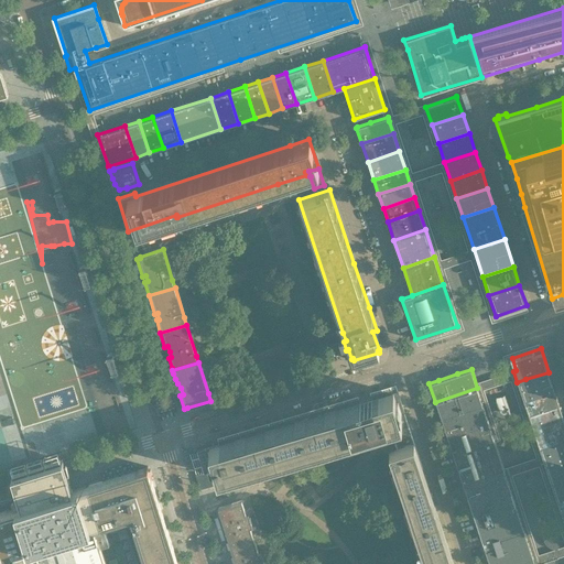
[(525,379),(517,382),(523,401),(554,390),(549,372),(525,379)]
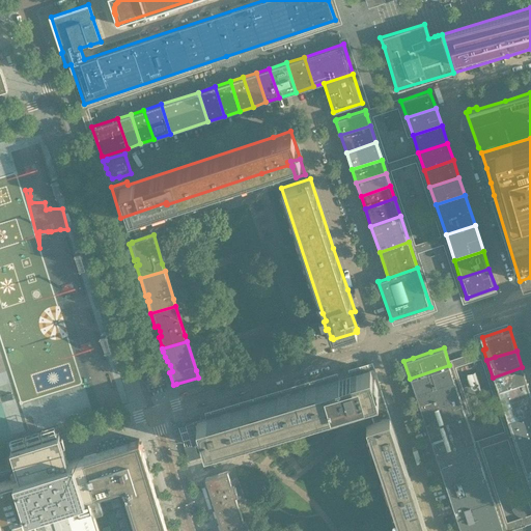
[(454,382),(454,380),(449,365),(410,379),(415,395),(454,382)]
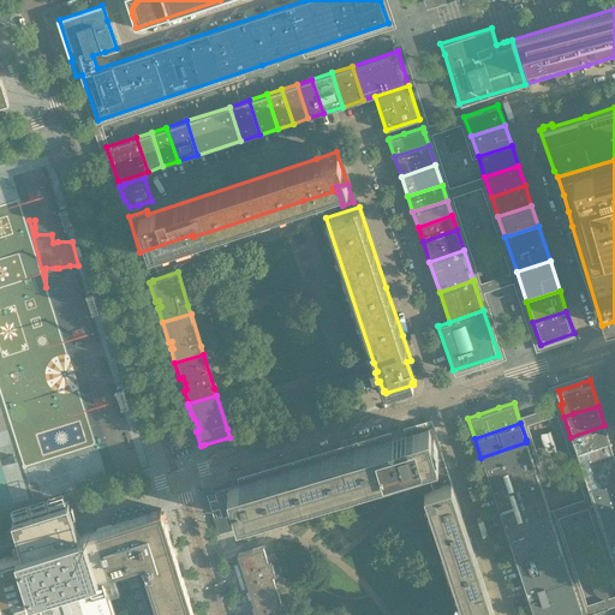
[(604,425),(571,437),(575,452),(609,441),(604,425)]
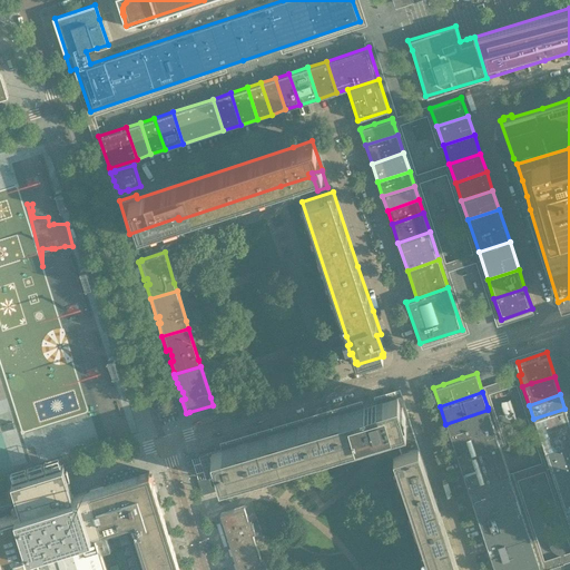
[(223,489),(237,484),(395,436),(401,453),(406,451),(403,442),(415,438),(402,395),(212,452),(199,455),(206,478),(198,480),(203,494),(215,490),(223,489)]
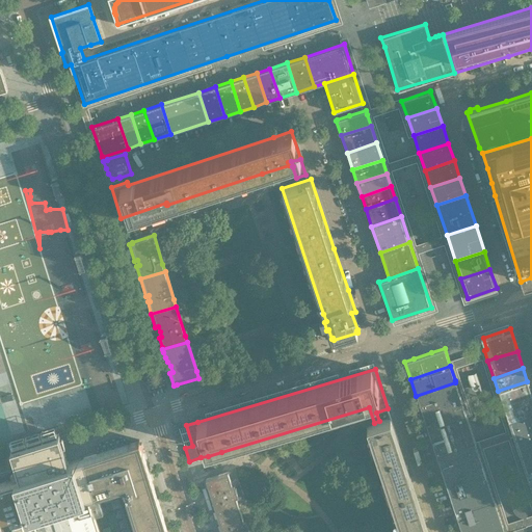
[(479,384),(475,373),(469,378),(473,389),(481,390),(479,384)]
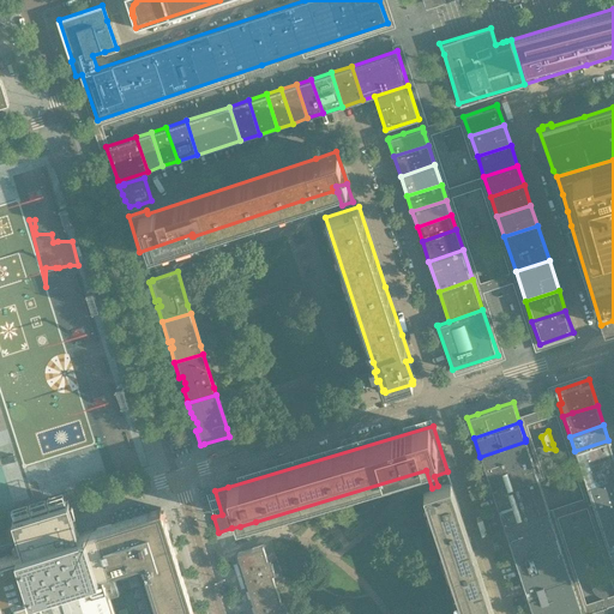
[(608,440),(575,451),(579,467),(613,455),(608,440)]
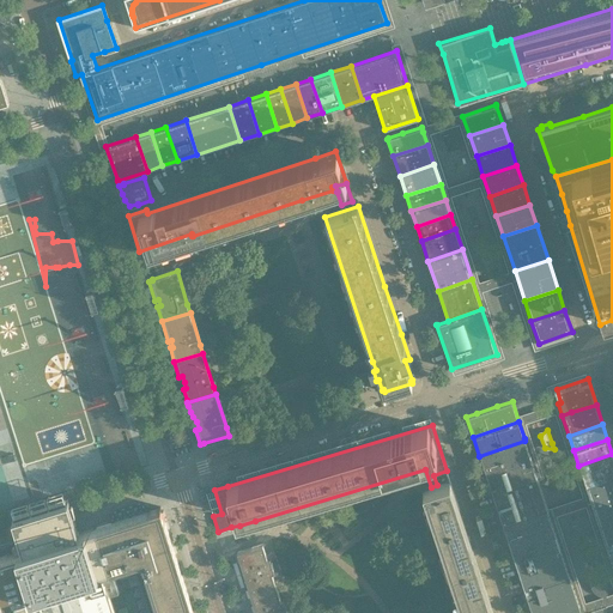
[(532,460),(525,441),(479,456),(485,474),(532,460)]
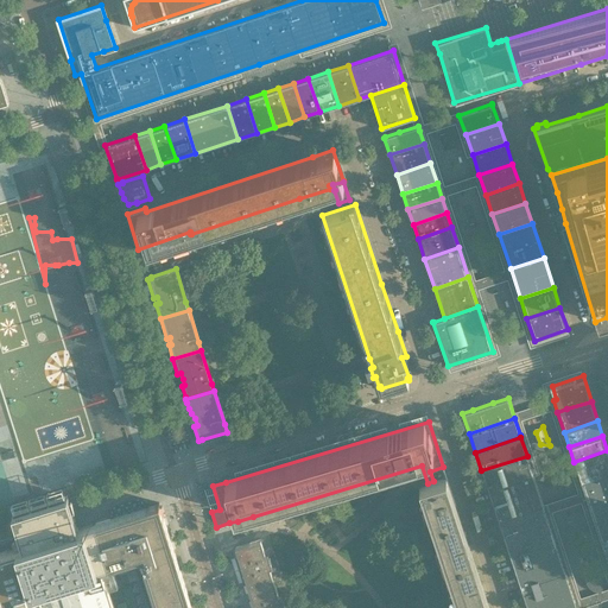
[(266,462),(268,468),(318,453),(316,447),(266,462)]
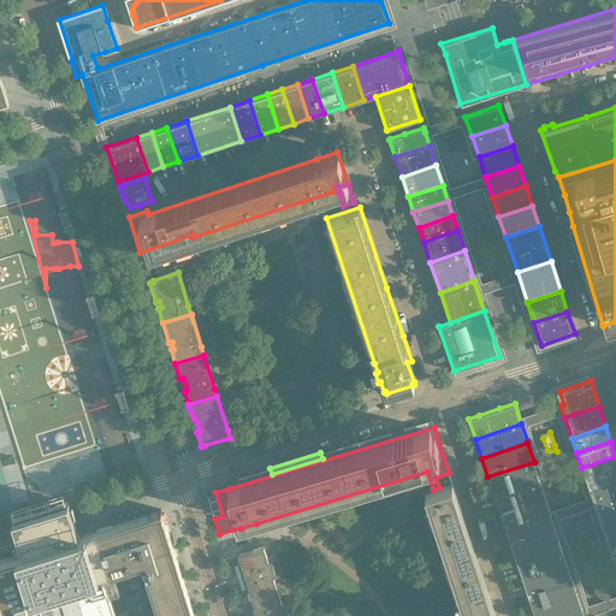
[(13,456),(0,460),(0,462),(1,467),(16,462),(15,458),(13,456)]
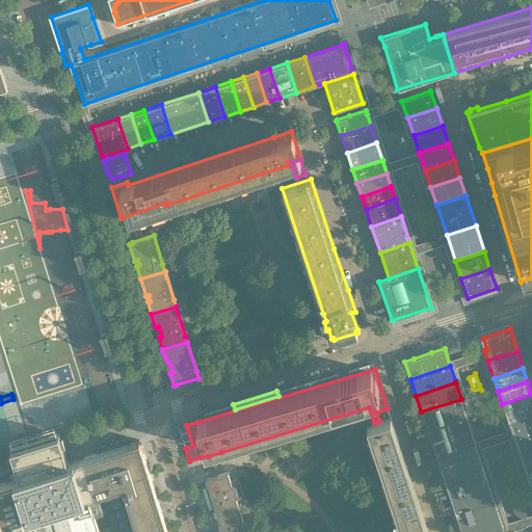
[(531,395),(531,394),(502,404),(508,421),(531,413),(531,395)]
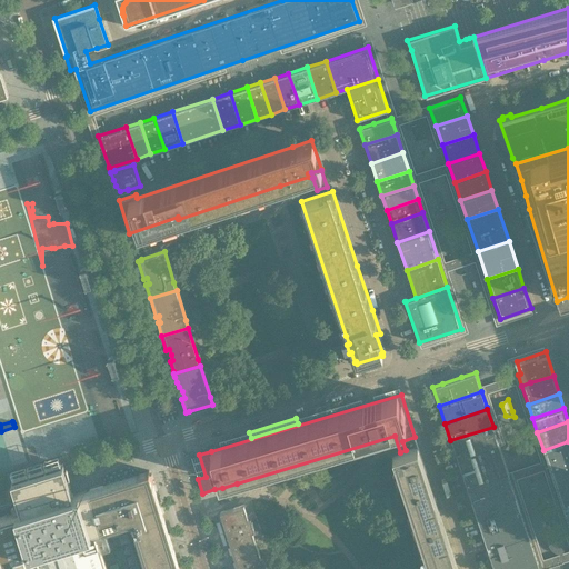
[(499,445),(493,427),(450,440),(457,459),(499,445)]
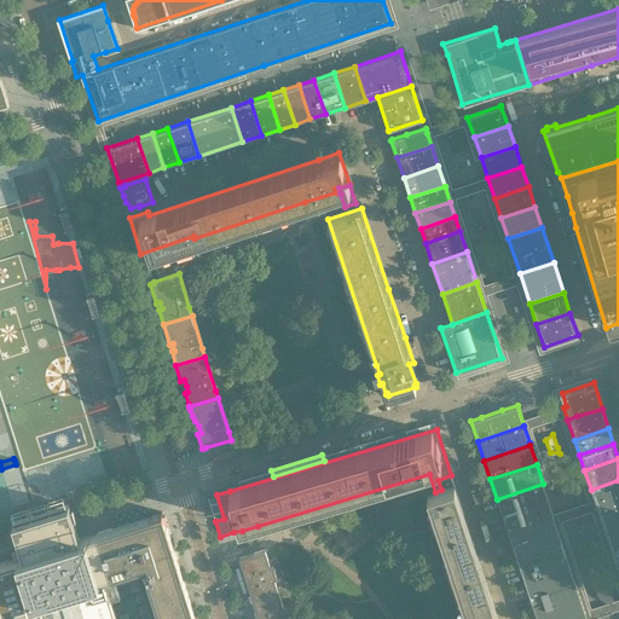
[(455,485),(451,475),(438,480),(441,490),(455,485)]
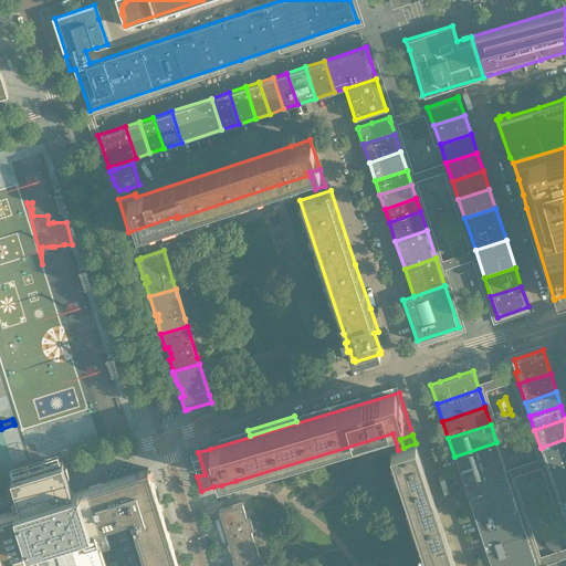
[(565,439),(541,448),(546,467),(565,460),(565,439)]
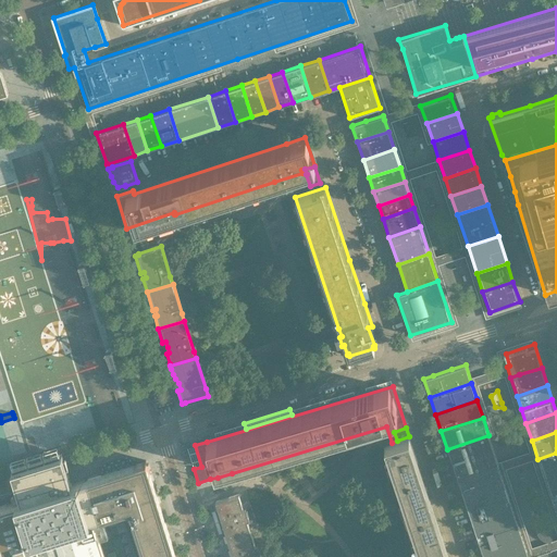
[(498,462),(493,449),(489,435),(447,449),(456,477),(498,462)]
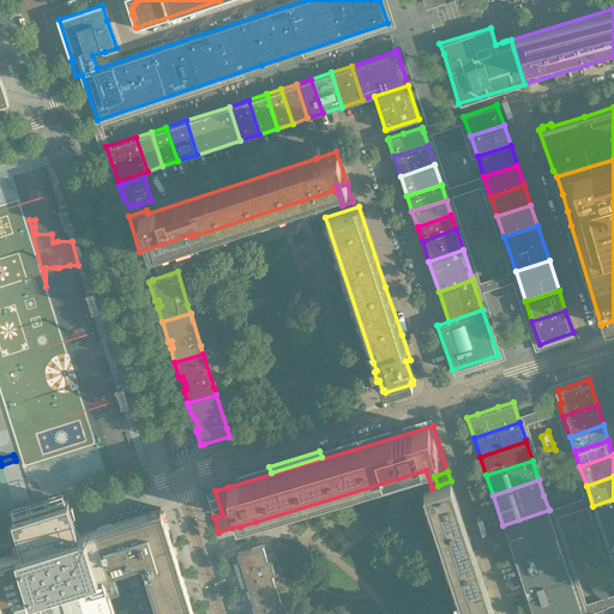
[(493,613),(481,577),(459,510),(461,509),(451,481),(438,486),(432,488),(423,492),(459,600),(463,613),(493,613)]
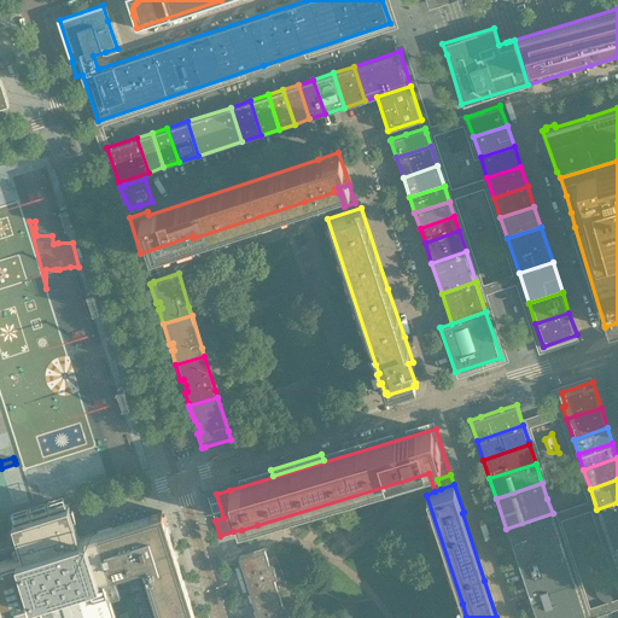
[(617,502),(596,509),(604,530),(617,524),(617,502)]
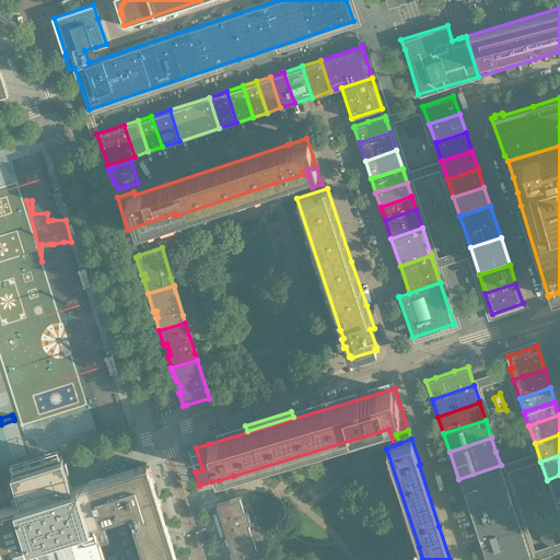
[(20,498),(21,502),(16,503),(0,508),(0,547),(3,557),(3,559),(105,559),(94,523),(100,522),(86,481),(79,483),(71,486),(66,467),(62,456),(11,473),(18,492),(19,494),(20,498)]
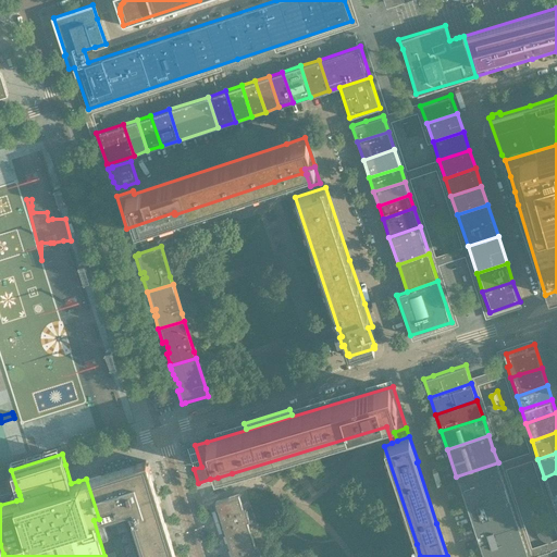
[(175,556),(160,505),(146,460),(86,479),(99,519),(114,514),(118,524),(132,520),(143,556),(175,556)]
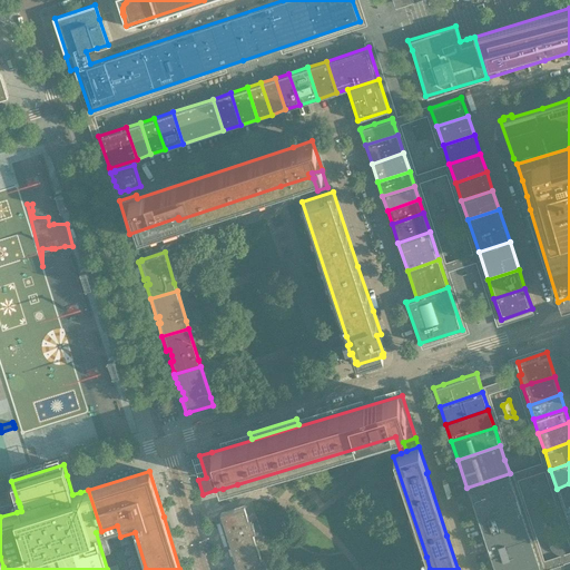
[(510,473),(467,488),(471,501),(514,488),(510,473)]
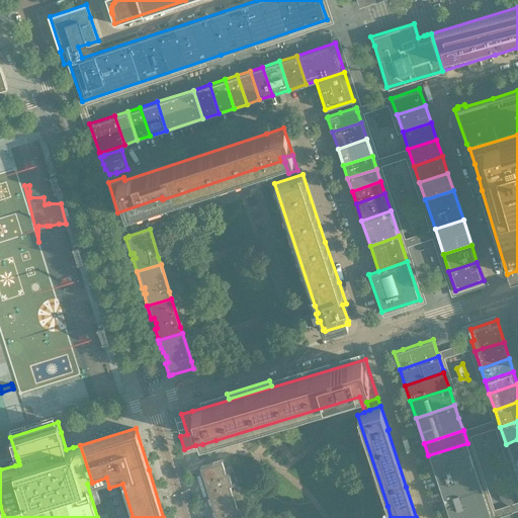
[(517,439),(506,444),(511,461),(517,458),(517,439)]
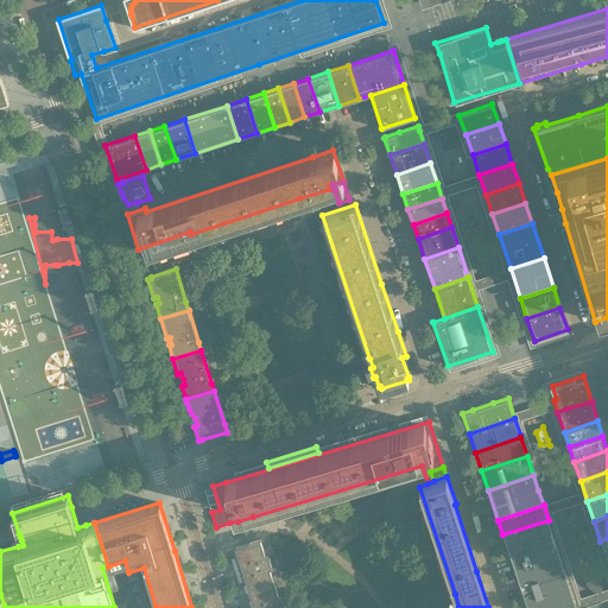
[(565,570),(549,520),(502,534),(519,584),(565,570)]
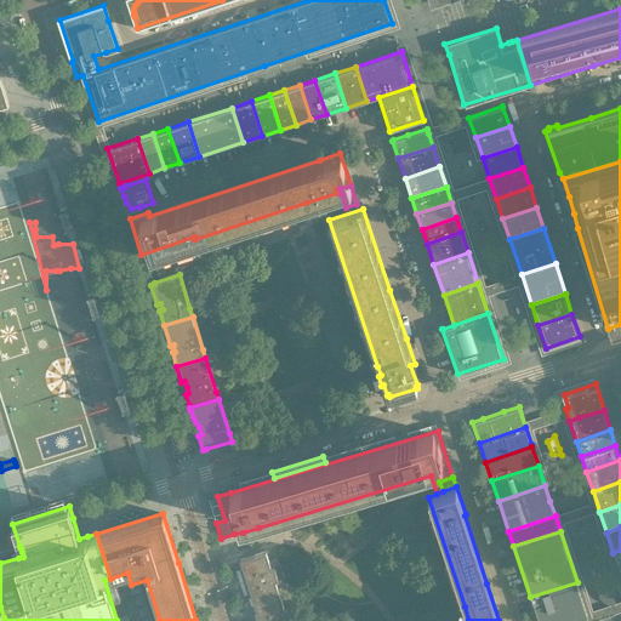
[(279,593),(275,580),(266,551),(240,559),(243,568),(239,569),(248,594),(251,593),(254,602),(279,593)]
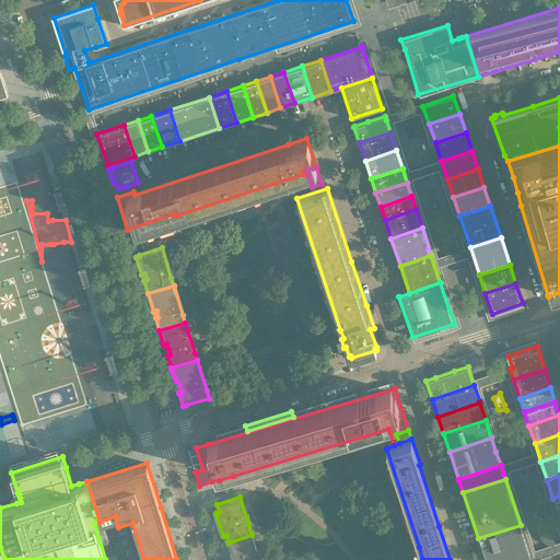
[(529,559),(528,555),(531,553),(521,525),(478,538),(485,559),(529,559)]
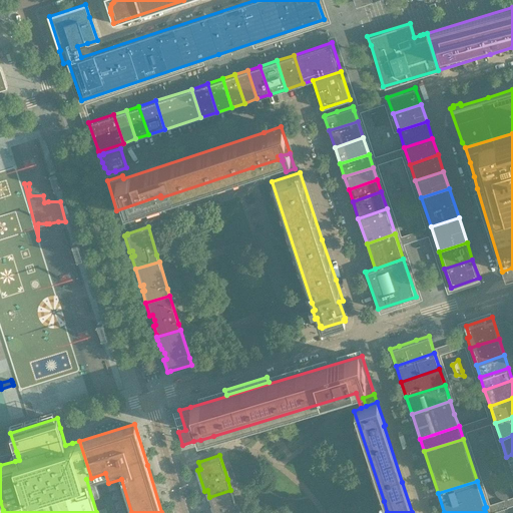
[(498,482),(497,482),(498,483),(495,484),(494,485),(494,487),(495,489),(495,491),(497,493),(498,495),(500,497),(502,498),(504,499),(505,499),(504,498),(507,497),(507,496),(507,494),(507,492),(506,489),(505,487),(504,486),(502,484),(500,483),(498,482)]
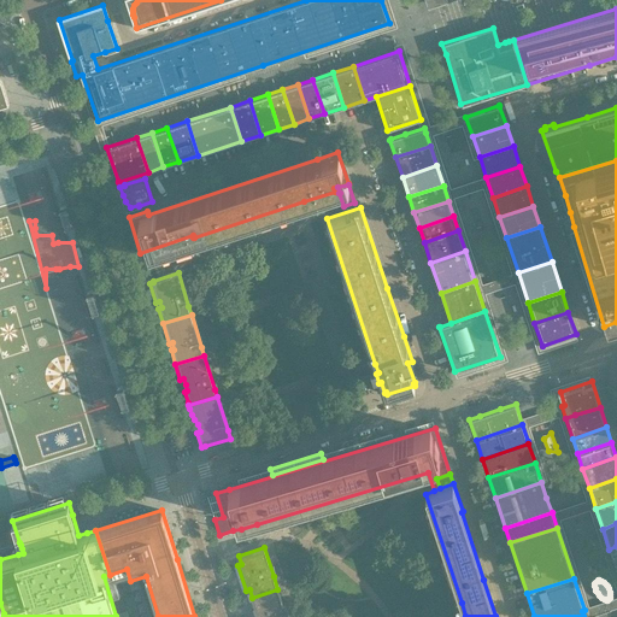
[(286,616),(277,589),(252,598),(254,606),(252,607),(254,616),(286,616)]
